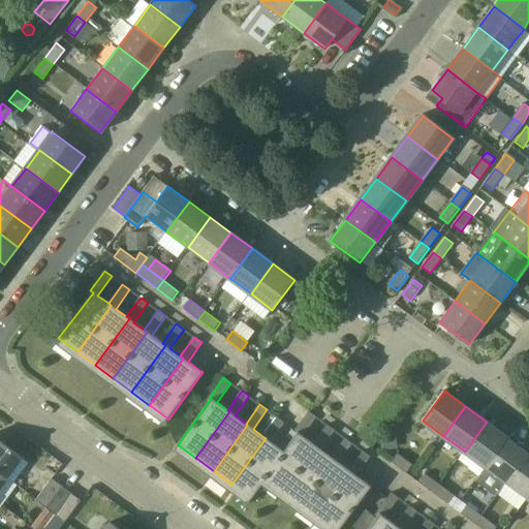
[(283,452),(263,478),(266,479),(282,492),(316,446),(311,443),(301,436),(314,416),(307,410),(301,419),(292,430),(298,433),(283,452)]
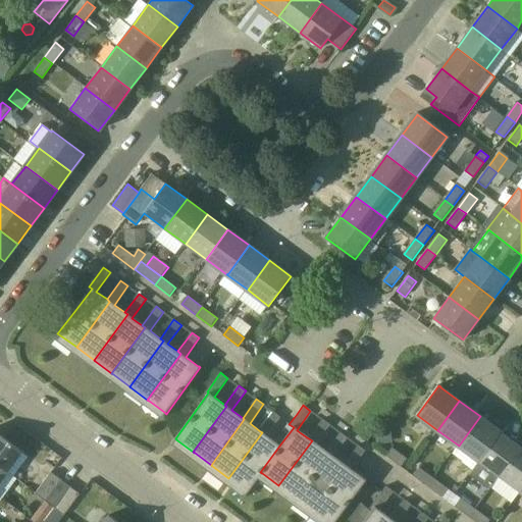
[(260,431),(262,432),(228,478),(229,479),(246,491),(248,492),(258,479),(262,473),(260,472),(279,446),(267,436),(280,417),(273,412),(260,431)]
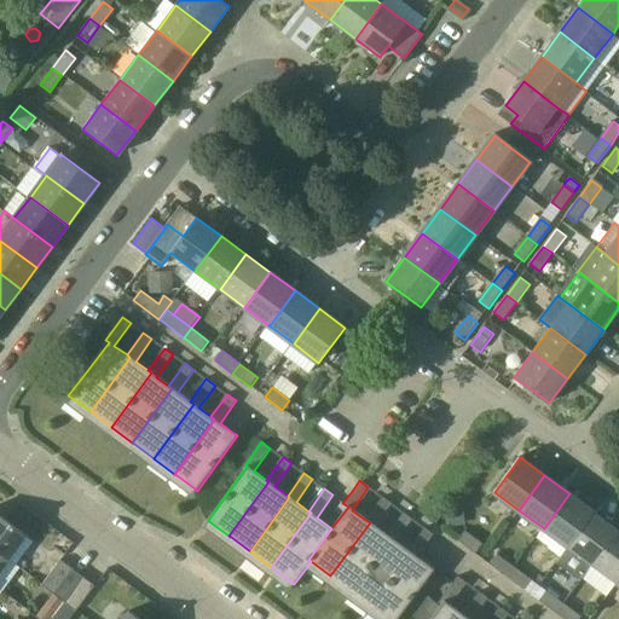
[(570,493),(544,528),(538,536),(554,547),(550,550),(560,557),(568,547),(594,513),(570,493)]
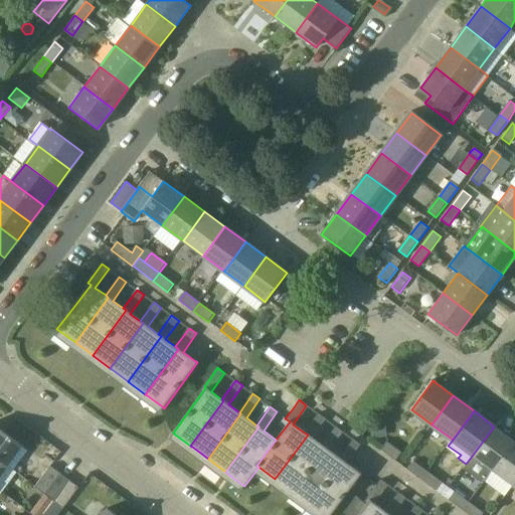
[(324,418),(317,412),(303,432),(308,435),(275,479),(276,480),(292,492),(325,448),(320,445),(310,437),(324,418)]
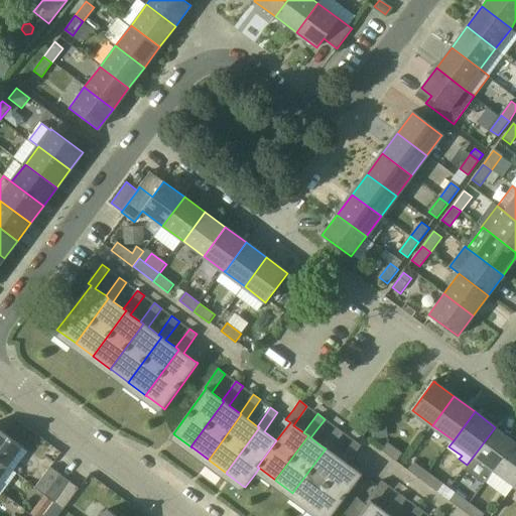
[(21,441),(28,430),(15,421),(7,431),(21,441)]
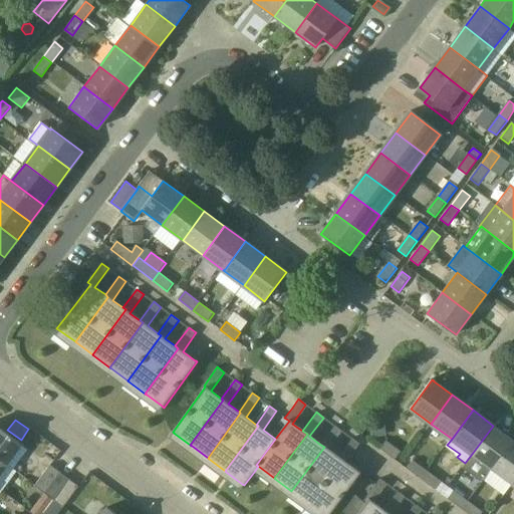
[(387,436),(384,424),(370,425),(372,438),(387,436)]
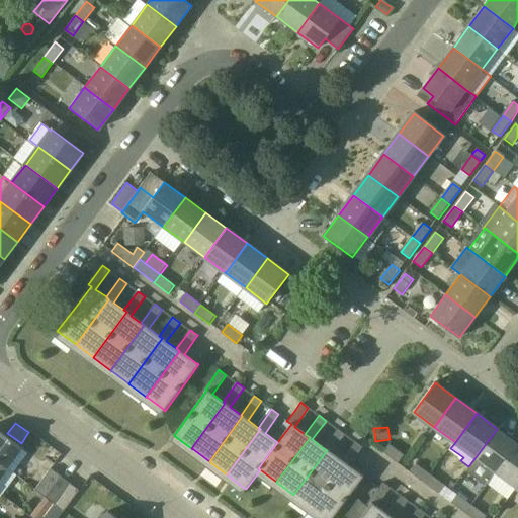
[(336,428),(322,447),(327,450),(293,495),(294,496),(311,508),(345,463),(340,460),(329,452),(343,433),(336,428)]
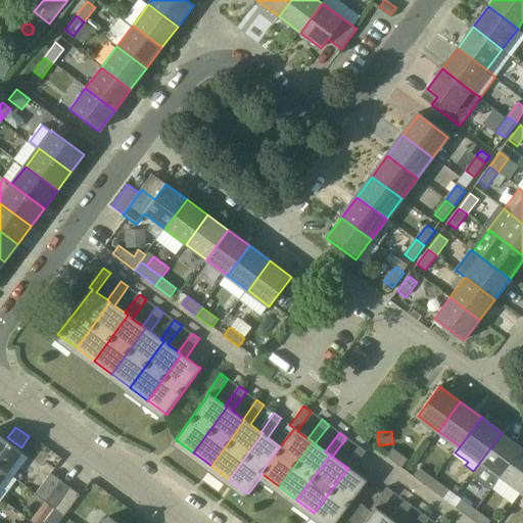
[(473,471),(472,474),(492,489),(500,479),(522,448),(502,433),(480,462),(473,471)]
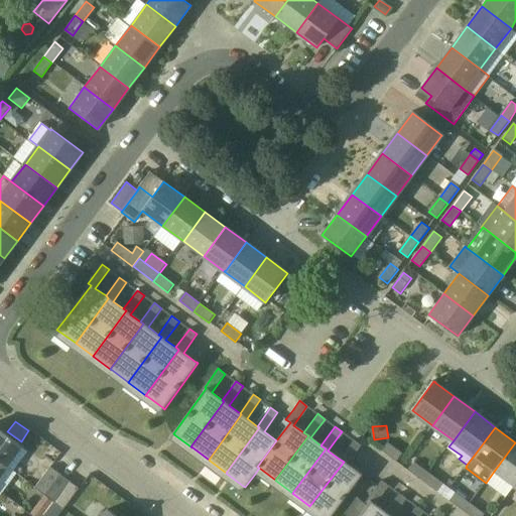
[(0,460),(7,466),(22,445),(0,428),(0,460)]
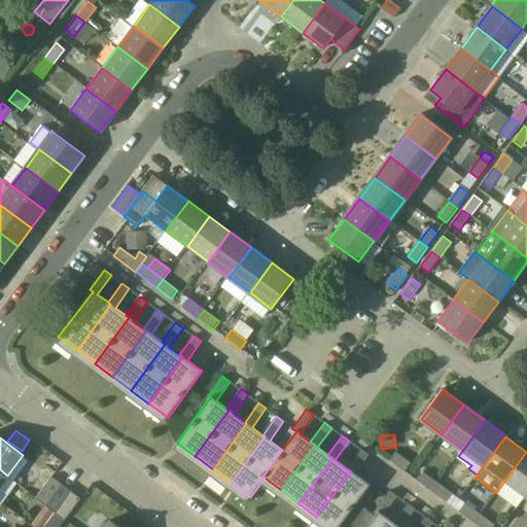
[(346,468),(351,471),(316,517),(318,518),(329,526),(337,526),(369,484),(353,473),(367,454),(359,449),(346,468)]
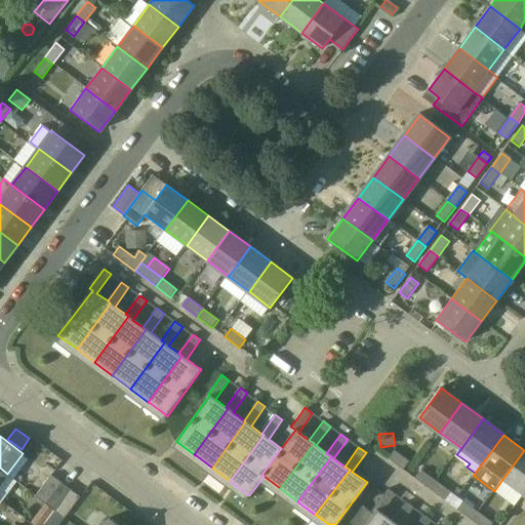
[(389,458),(403,470),(409,461),(395,450),(389,458)]
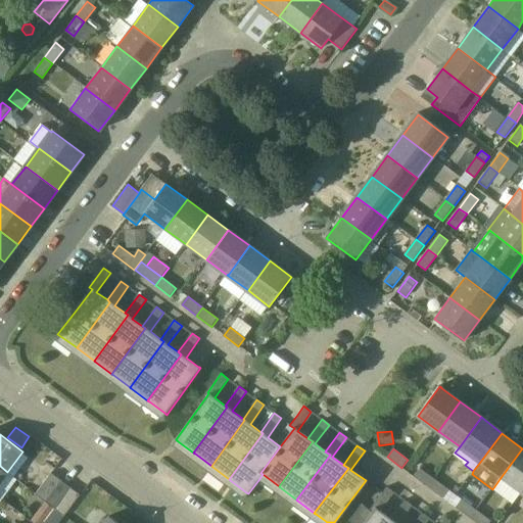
[(522,448),(500,479),(521,493),(522,490),(522,448)]
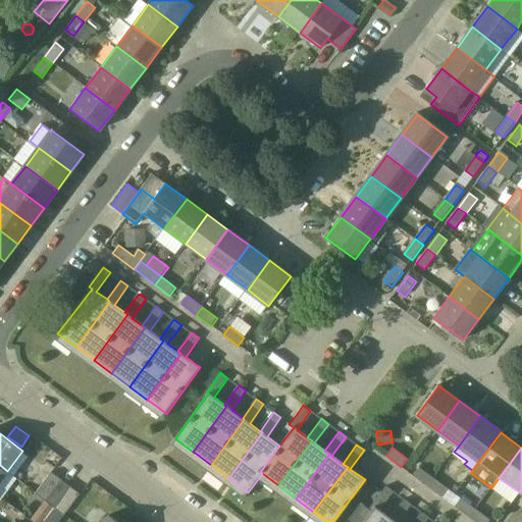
[(428,486),(434,478),(419,468),(413,476),(428,486)]
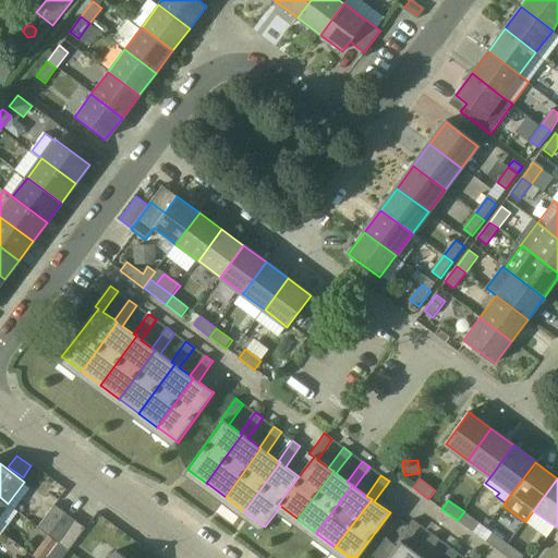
[(38,528),(49,535),(65,512),(56,506),(38,528)]
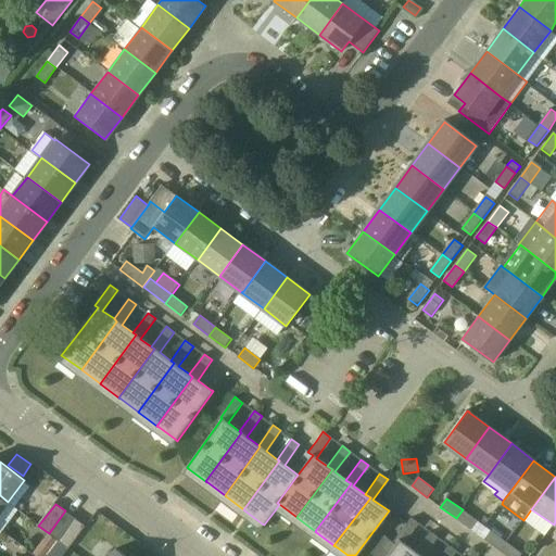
[(463,509),(456,518),(471,530),(478,521),(463,509)]
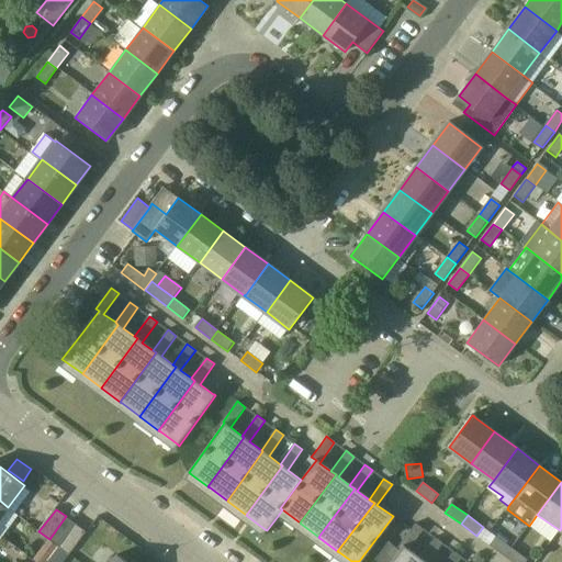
[(66,516),(49,539),(59,547),(76,524),(66,516)]
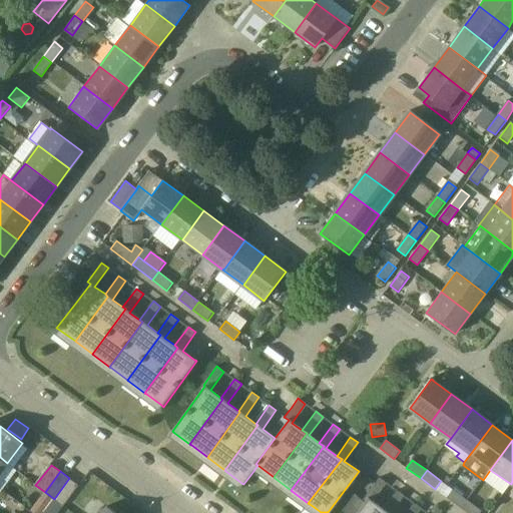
[(357,512),(385,512),(386,511),(382,508),(371,501),(385,482),(378,477),(362,499),(366,502),(357,512)]
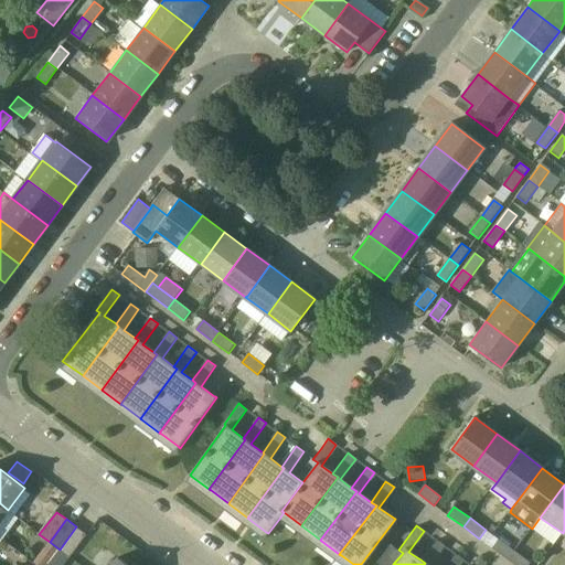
[(76,526),(60,550),(70,557),(87,534),(76,526)]
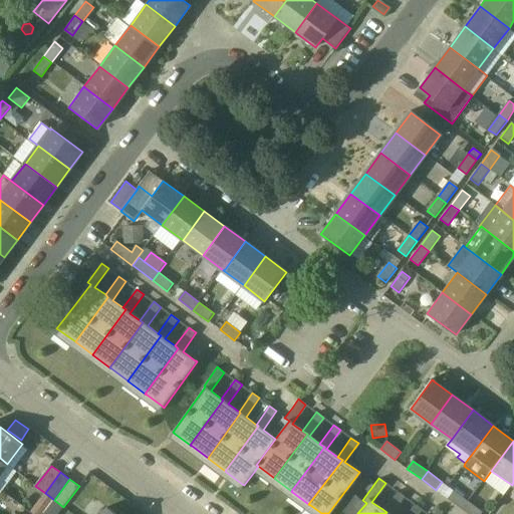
[(390,513),(404,496),(397,491),(382,509),(387,512),(386,513),(390,513)]
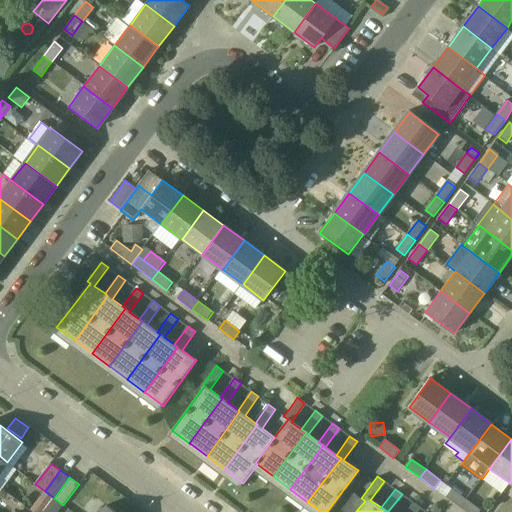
[(460,507),(466,499),(452,489),(446,497),(460,507)]
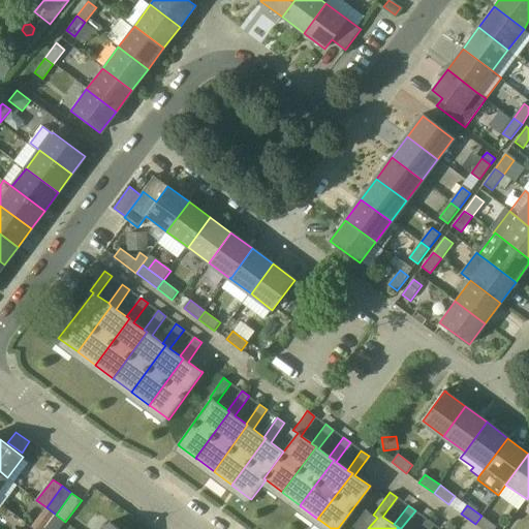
[(349,525),(354,528),(368,528),(377,518),(373,515),(363,507),(349,525)]
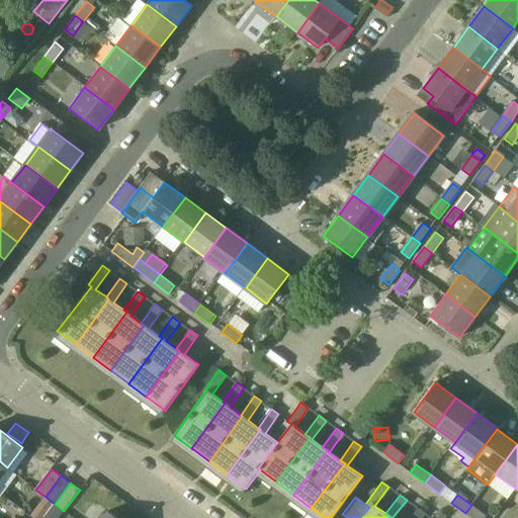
[(471,505),(465,513),(471,517),(485,517),(487,516),(471,505)]
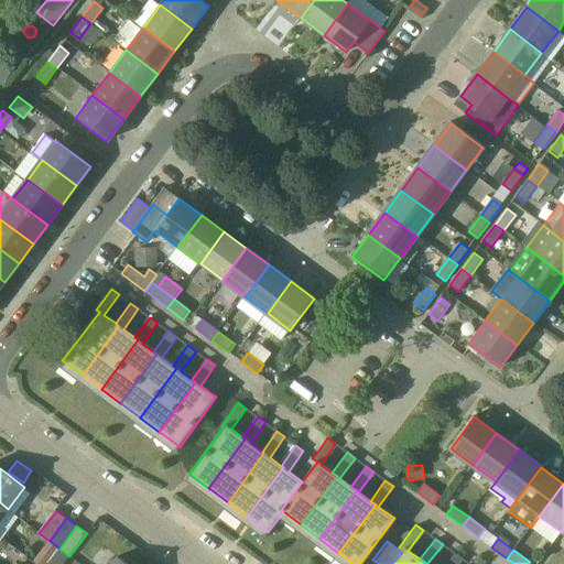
[(36,563),(46,563),(51,559),(41,551),(33,561),(36,563)]
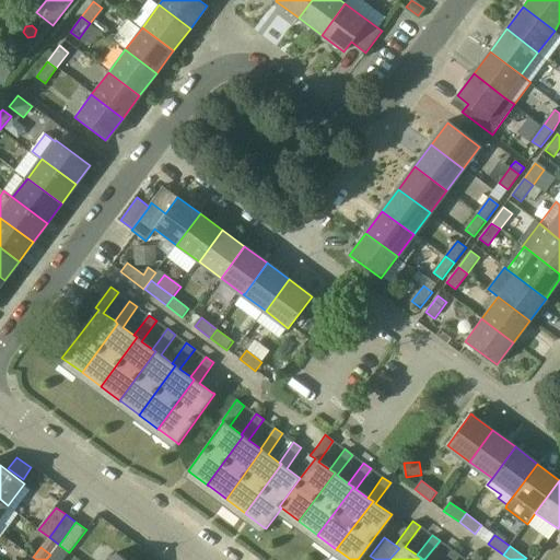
[(453,550),(444,559),(456,559),(461,556),(453,550)]
